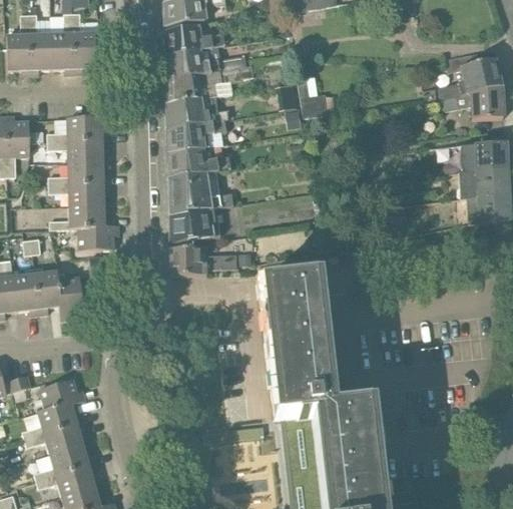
[(71,6),(71,0),(63,0),(63,14),(71,14),(71,6)]
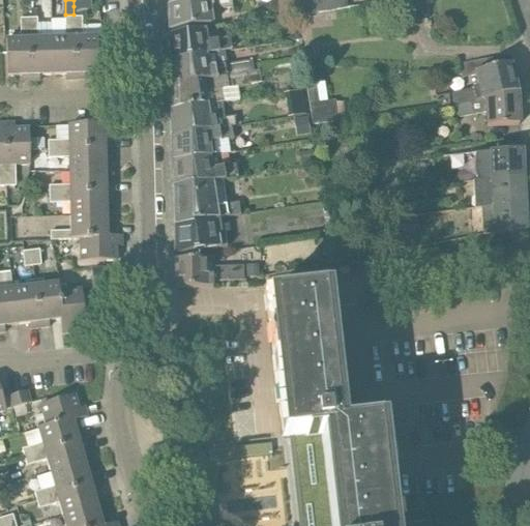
[(187,0),(169,3),(169,15),(168,18),(168,23),(170,26),(170,29),(212,22),(209,8),(213,3),(216,3),(223,7),(233,5),(231,0),(187,0)]
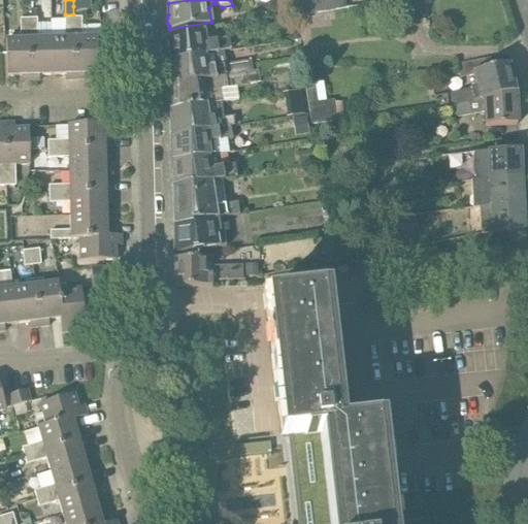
[(277,0),(279,13),(293,10),(291,0),(277,0)]
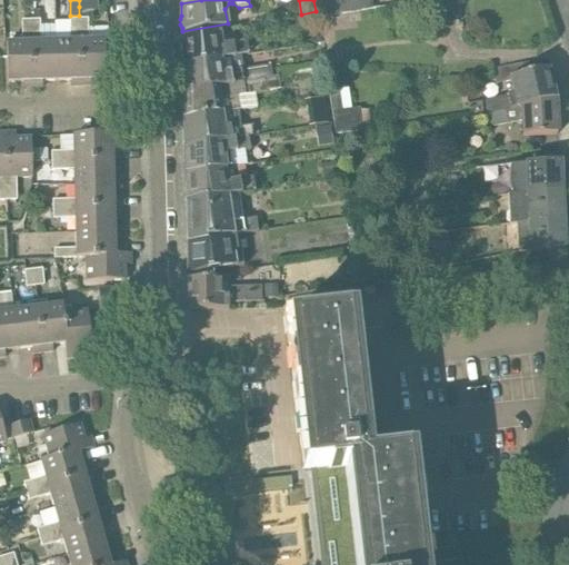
[(313,0),(316,11),(316,15),(372,6),(371,0),(313,0)]
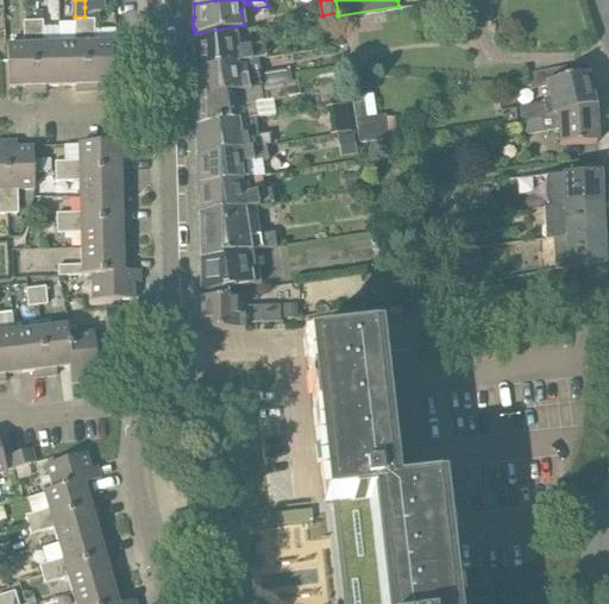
[(473,0),(476,21),(490,20),(488,0),(473,0)]
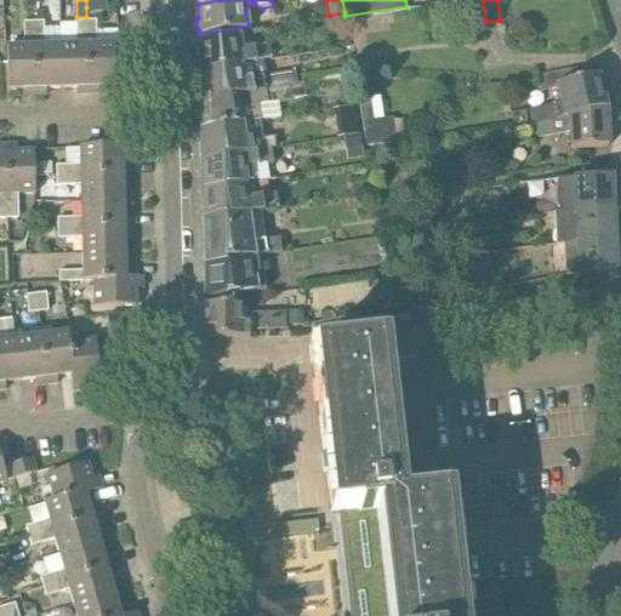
[(61,41),(62,84),(78,84),(78,91),(89,90),(86,17),(77,17),(78,41),(61,41)]
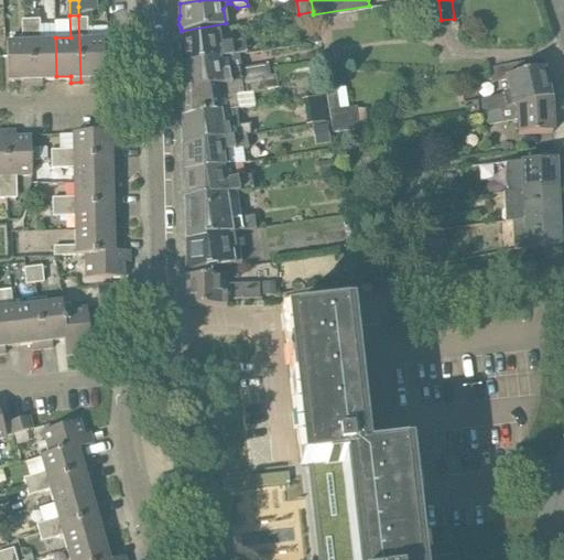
[(78,15),(80,82),(90,82),(90,75),(105,75),(104,36),(88,38),(87,15),(78,15)]
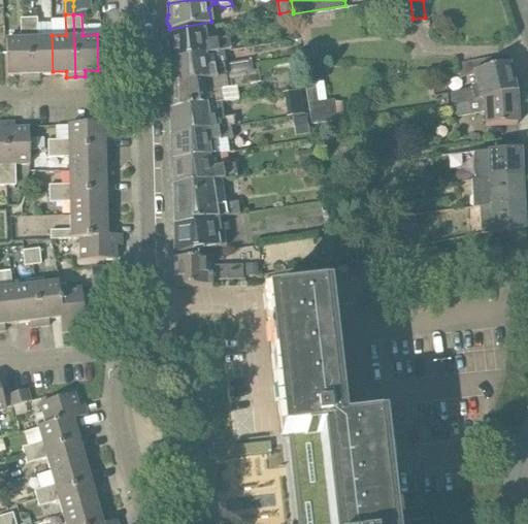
[(31,78),(29,15),(21,15),(21,36),(6,37),(7,72),(21,72),(22,78),(31,78)]
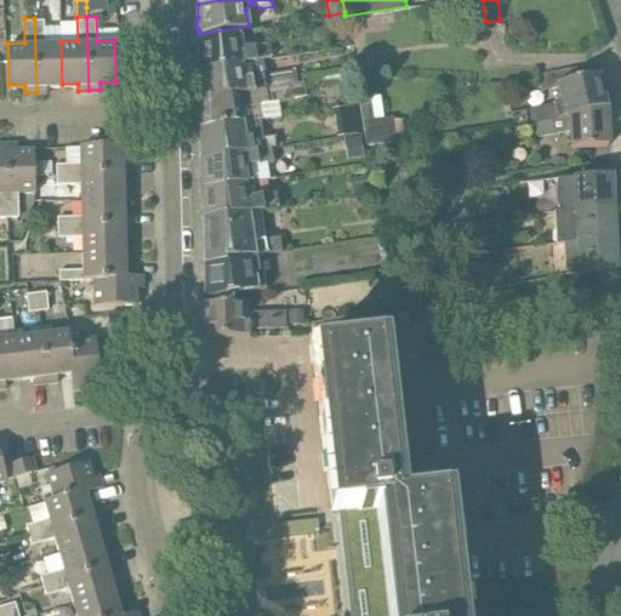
[(34,18),(36,92),(47,91),(47,85),(62,84),(61,41),(45,43),(44,18),(34,18)]
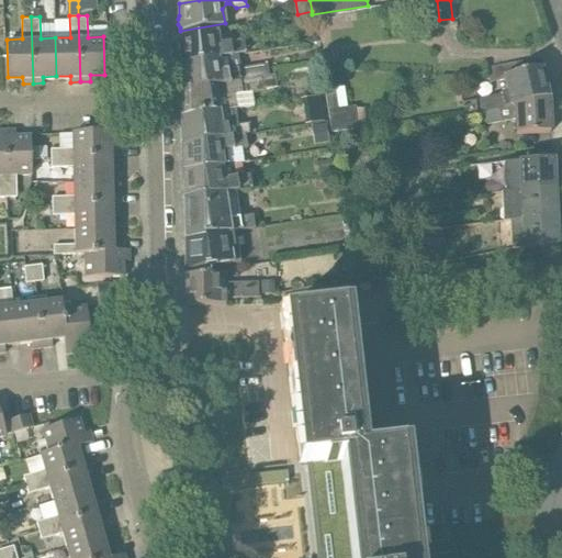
[(180,60),(238,52),(246,51),(245,38),(216,42),(214,29),(180,35),(180,40),(179,41),(179,46),(180,49),(180,60)]
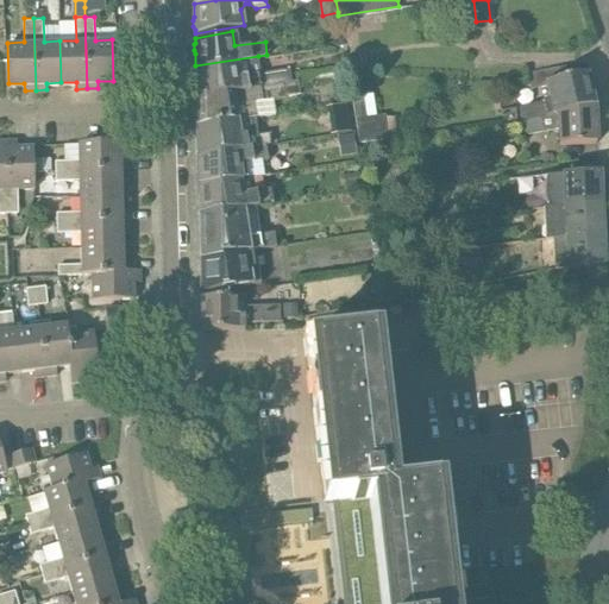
[(196,95),(292,79),(289,67),(261,71),(258,56),(195,65),(196,95)]
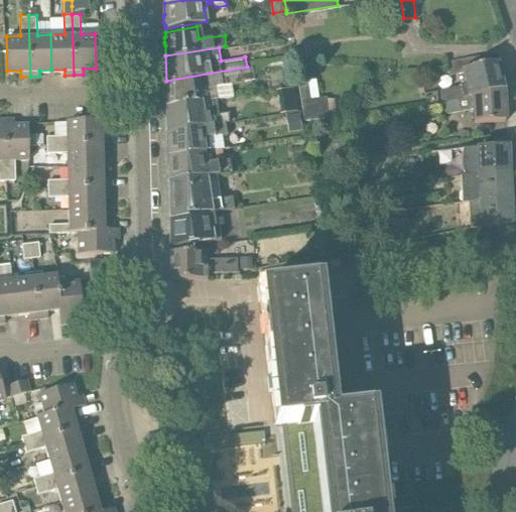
[(442,101),(442,102),(450,100),(504,87),(498,59),(481,62),(479,53),(445,59),(447,74),(463,71),(465,83),(436,89),(438,101),(442,101)]
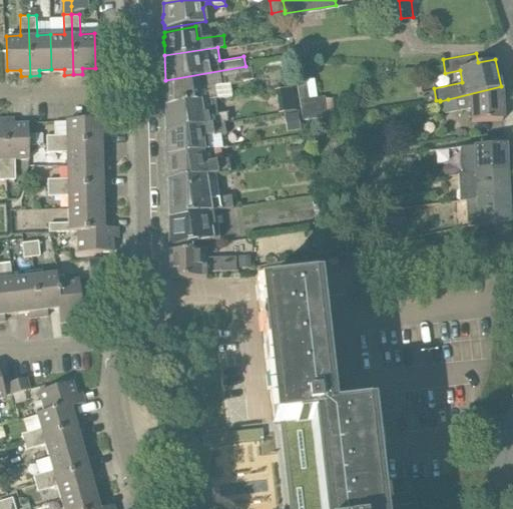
[(317,95),(314,76),(308,77),(306,63),(296,64),(304,118),(328,114),(325,94),(317,95)]
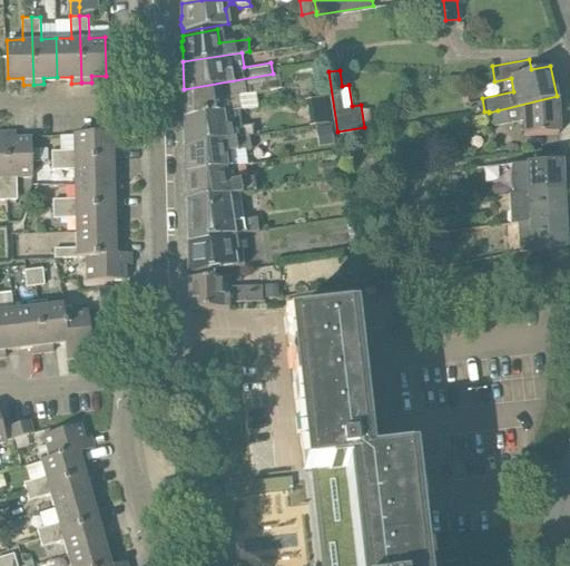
[(223,109),(237,107),(241,107),(238,94),(249,91),(281,85),(278,74),(273,74),(184,89),(185,116),(223,109)]
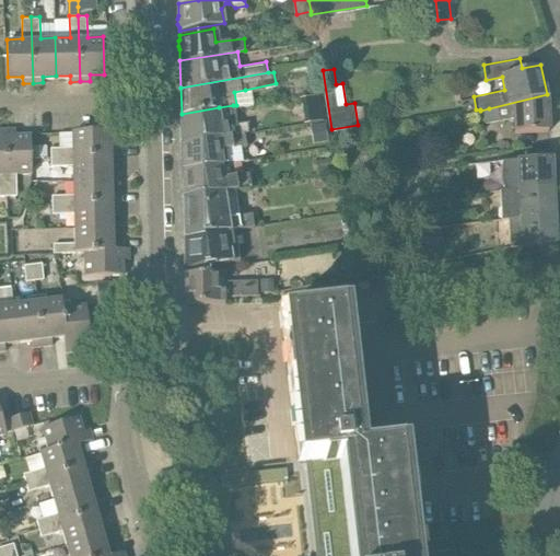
[(301,95),(303,108),(321,105),(318,92),(301,95)]
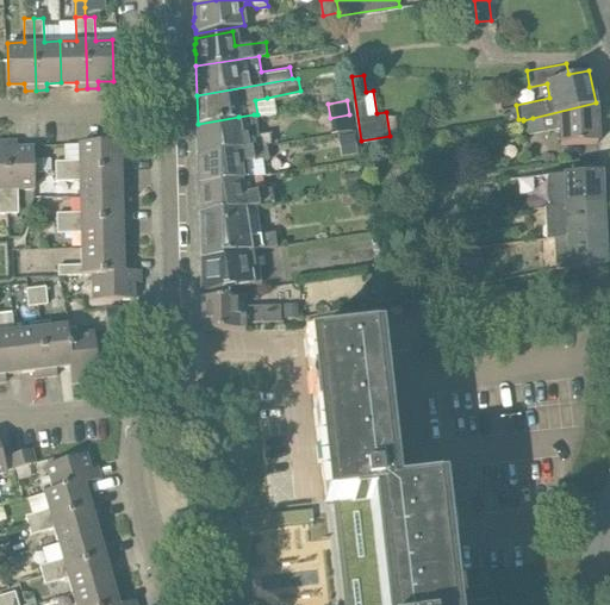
[(533,118),(523,120),(526,132),(560,125),(561,143),(598,139),(596,103),(533,118)]
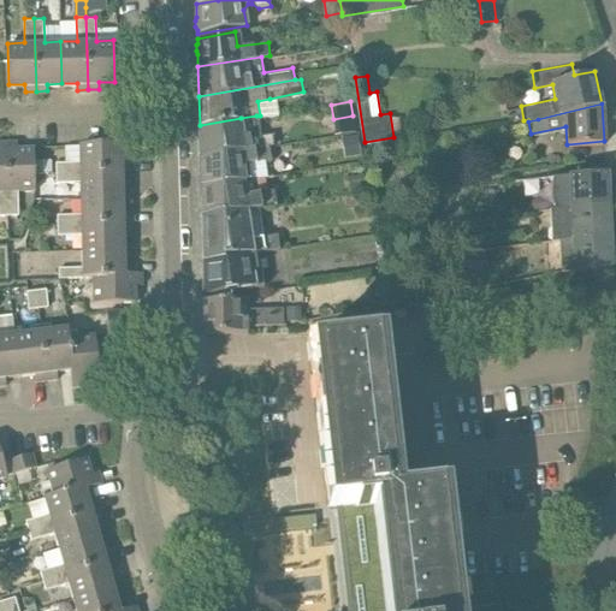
[(272,134),(259,135),(244,137),(241,118),(200,125),(200,130),(199,130),(199,143),(200,143),(200,155),(268,144),(274,143),(272,134)]
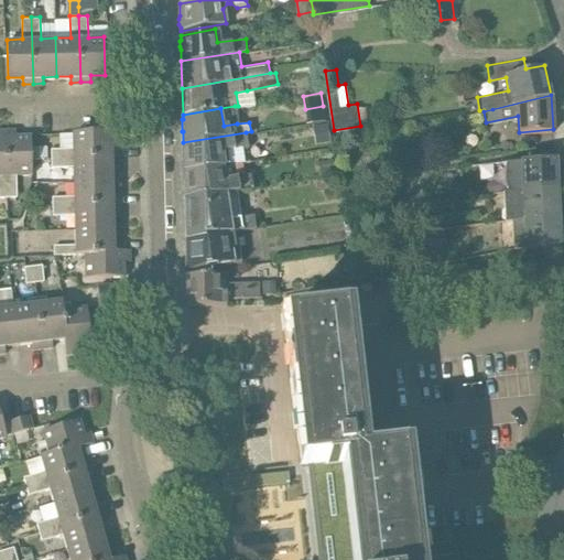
[(326,121),(312,124),(315,142),(329,139),(326,121)]
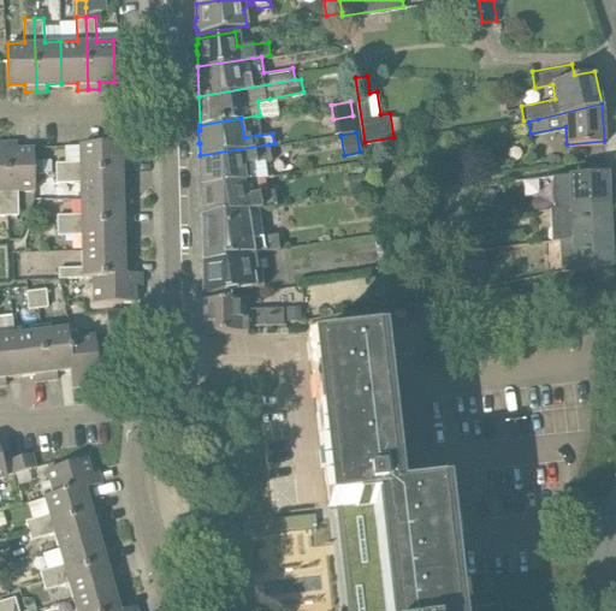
[(17,140),(7,140),(9,213),(18,212),(18,189),(35,188),(34,146),(18,147),(17,140)]
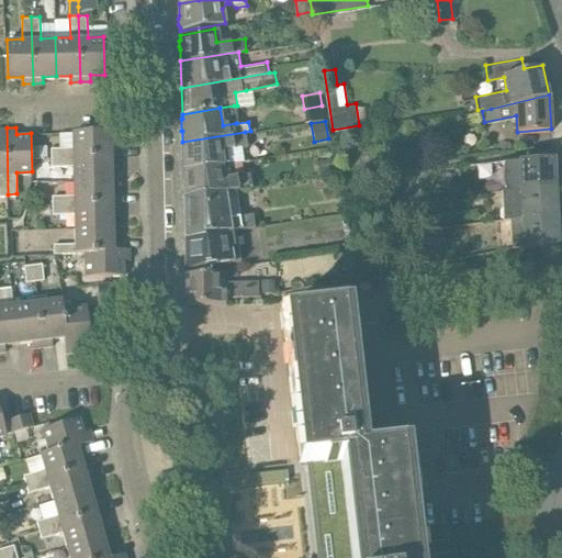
[(52,146),(52,156),(117,154),(117,144),(111,144),(111,130),(72,131),(72,146),(52,146)]
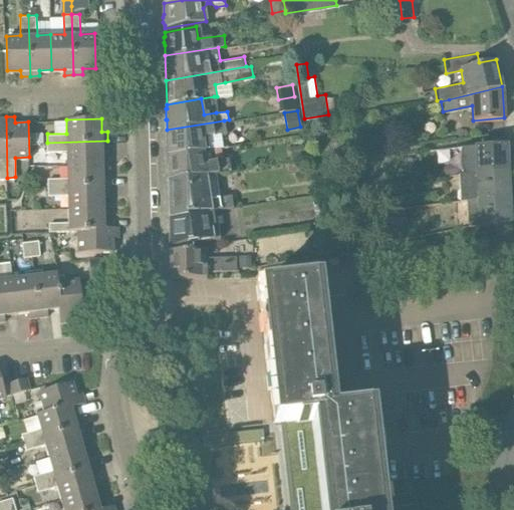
[(168,155),(205,149),(203,136),(226,133),(224,120),(167,130),(168,155)]
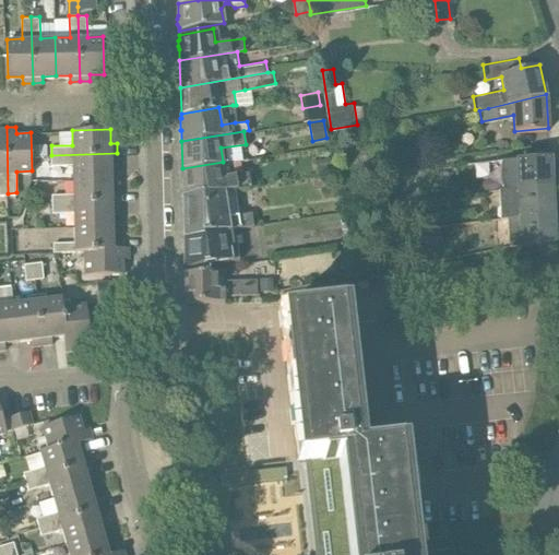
[(47,153),(46,142),(32,142),(33,154),(47,153)]
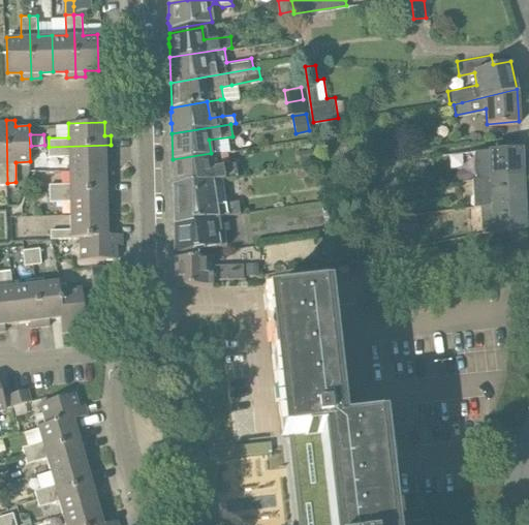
[(111,145),(49,147),(49,155),(69,154),(69,168),(105,167),(105,154),(111,154),(111,145)]
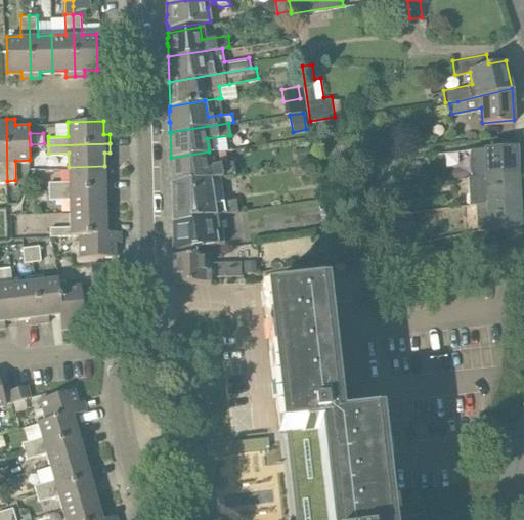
[(312,158),(310,143),(296,145),(298,161),(312,158)]
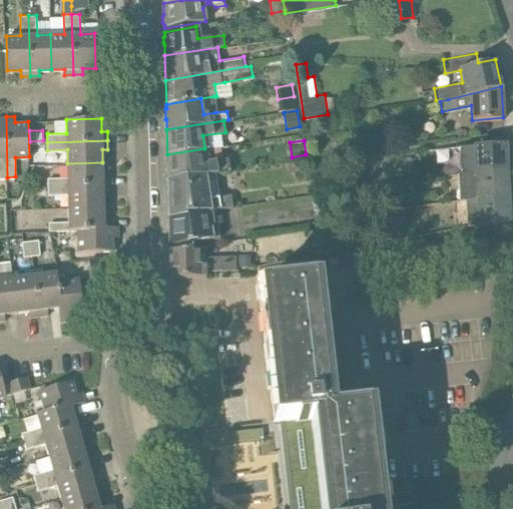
[(466,145),(467,171),(506,169),(504,143),(466,145)]
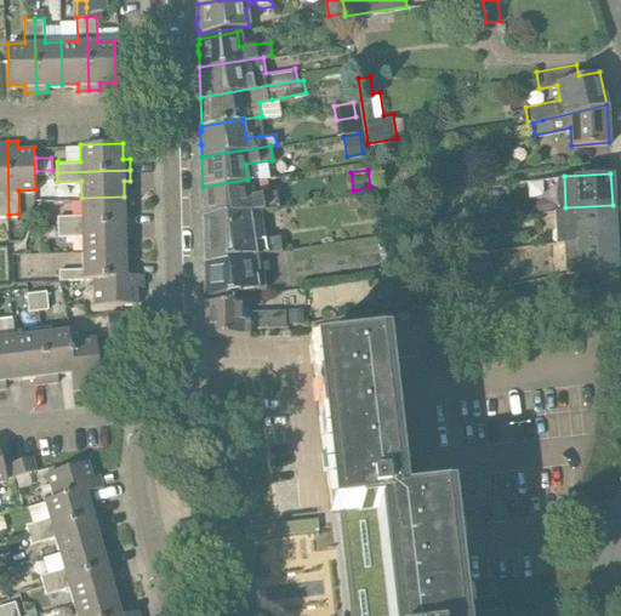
[(204,217),(249,211),(279,206),(277,190),(261,193),(258,178),(248,180),(203,187),(204,217)]
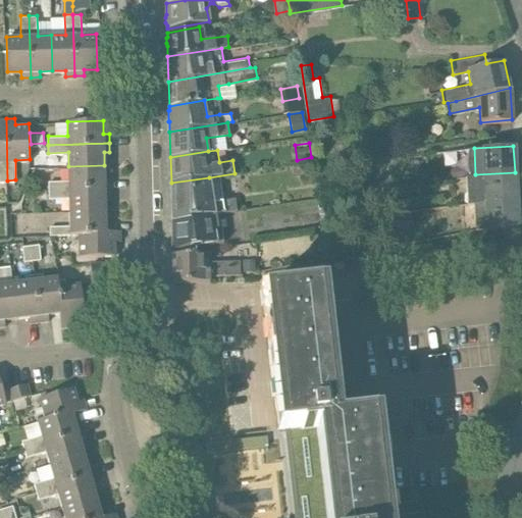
[(104,165),(68,166),(69,179),(49,180),(49,189),(110,187),(110,177),(104,177),(104,165)]
